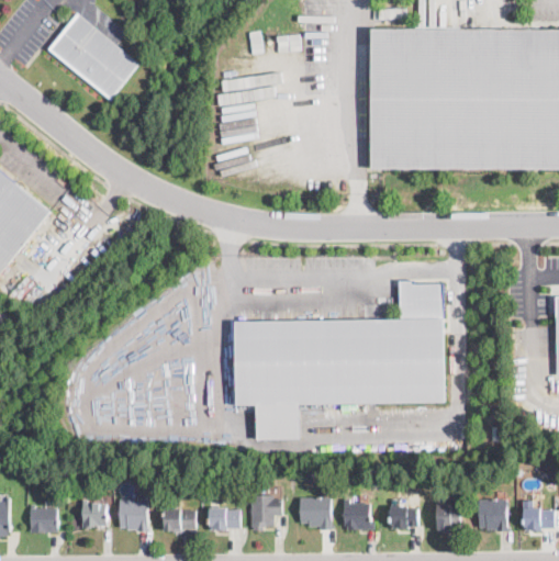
[(137,64),(109,100),(46,51),(60,33),(76,14),(137,64)]
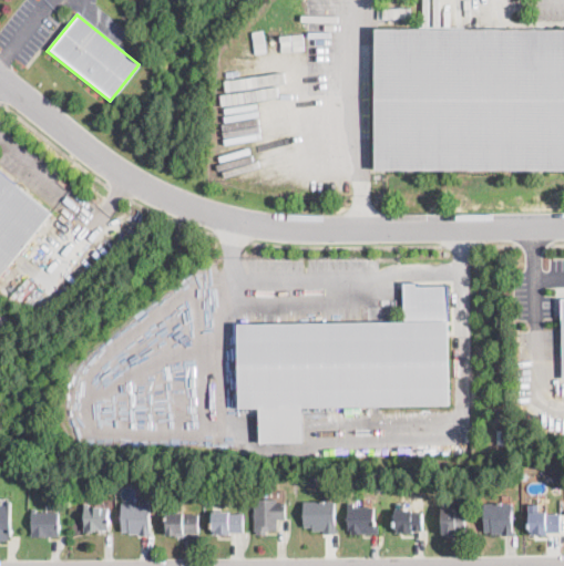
[(563,171),(379,171),(372,171),(373,30),(563,30),(563,171)]
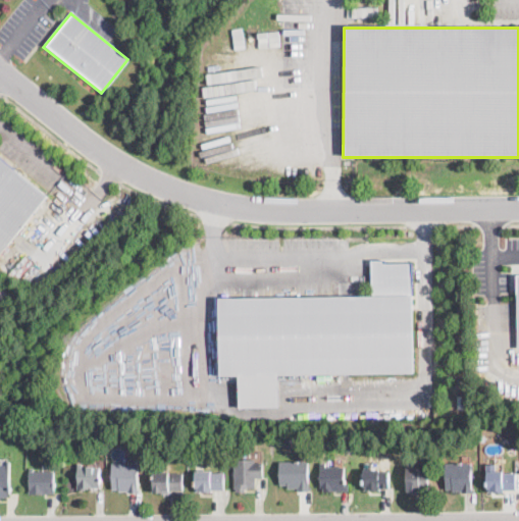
[(0,160),(45,198),(0,251),(0,160)]
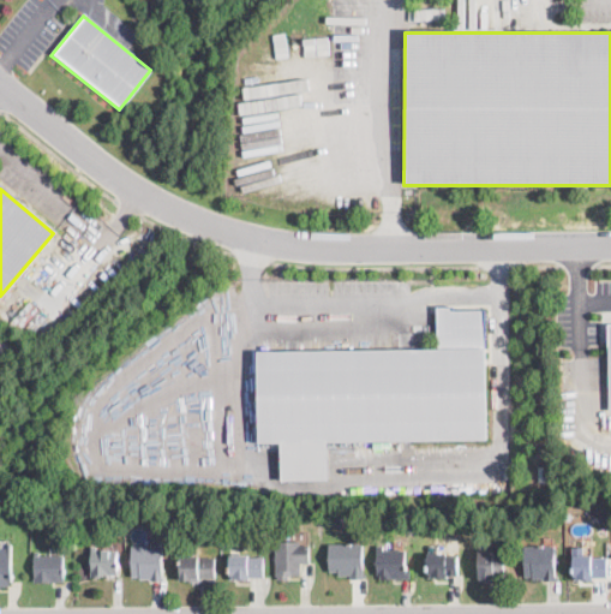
[(450,309),(450,311),(480,311),(483,441),(325,443),(277,445),(256,445),(255,352),(433,350),(433,308),(450,309)]
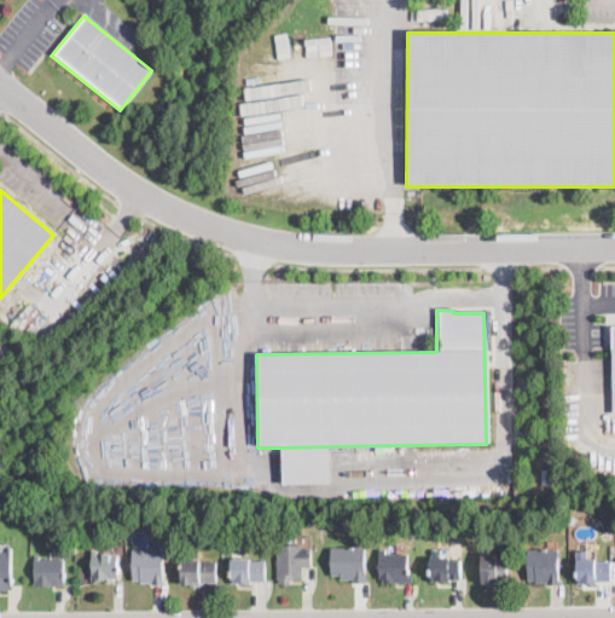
[(328,485),(280,485),(279,448),(328,446),(328,485)]
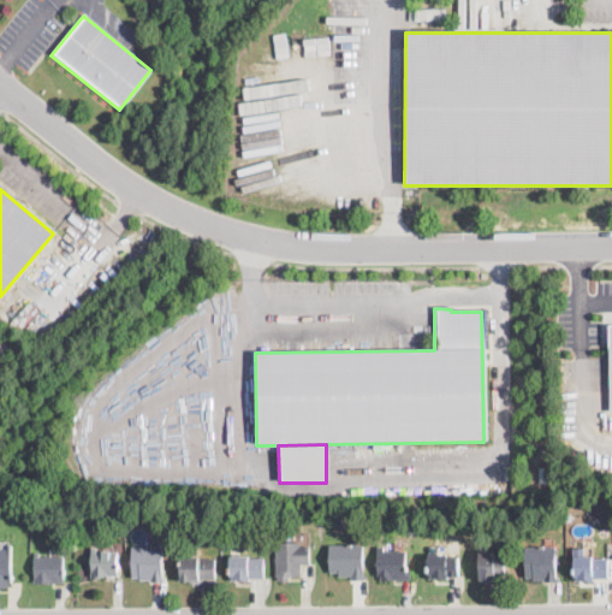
[(297,543),(297,548),(307,547),(308,565),(297,566),(298,575),(286,575),(286,580),(273,580),(273,543),(297,543)]
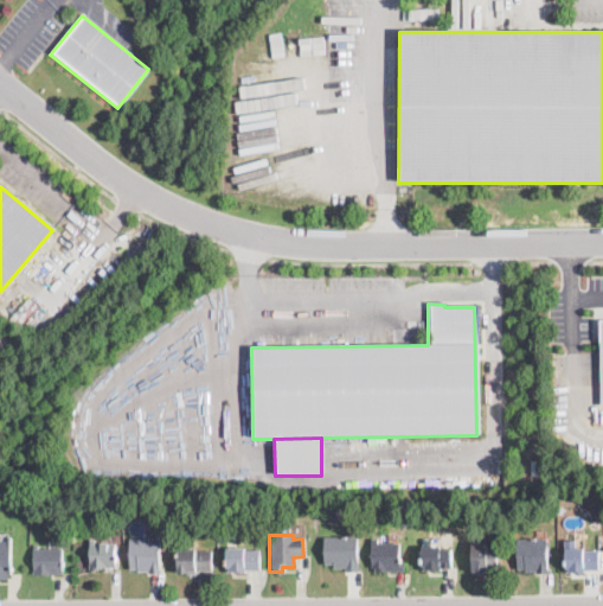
[(374,541),(396,542),(396,560),(402,560),(401,571),(372,569),(372,566),(369,566),(370,536),(374,537),(374,541)]
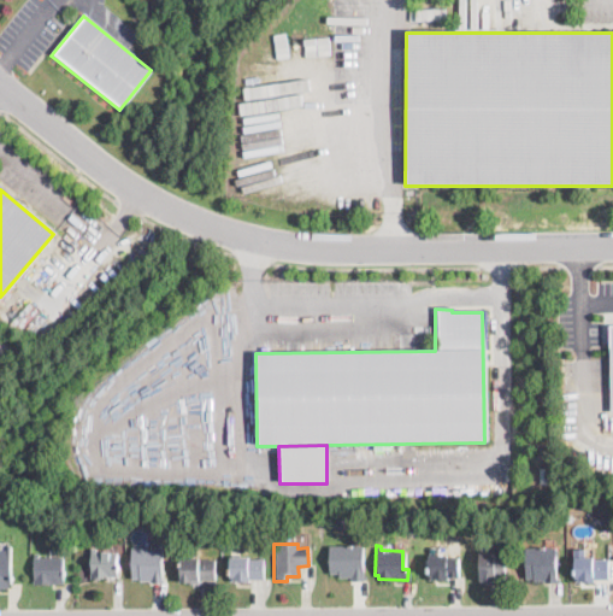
[(349,547),(360,546),(360,580),(348,580),(348,575),(336,575),(336,573),(326,573),(326,547),(349,547)]
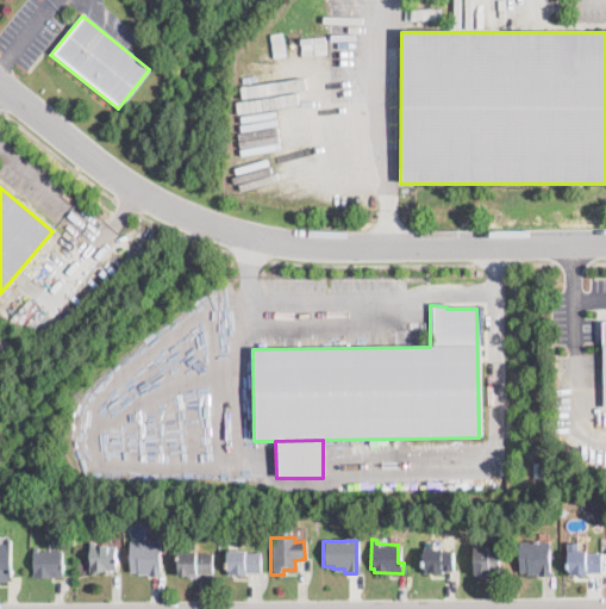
[(93,542),(93,546),(113,546),(113,570),(88,571),(88,544),(93,542)]
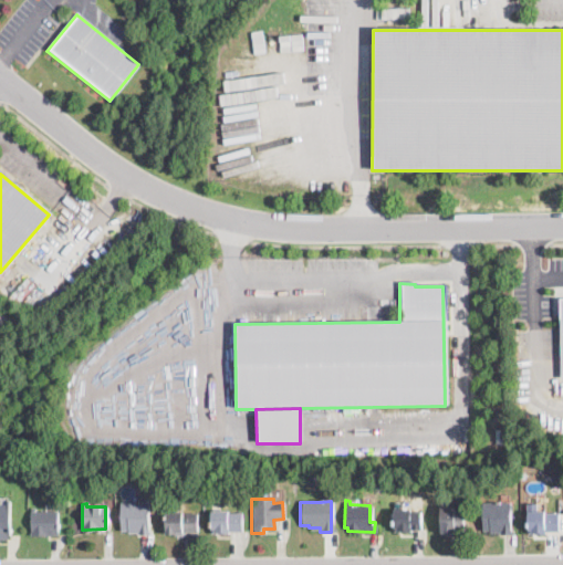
[(147,532),(120,532),(120,503),(147,503),(147,532)]
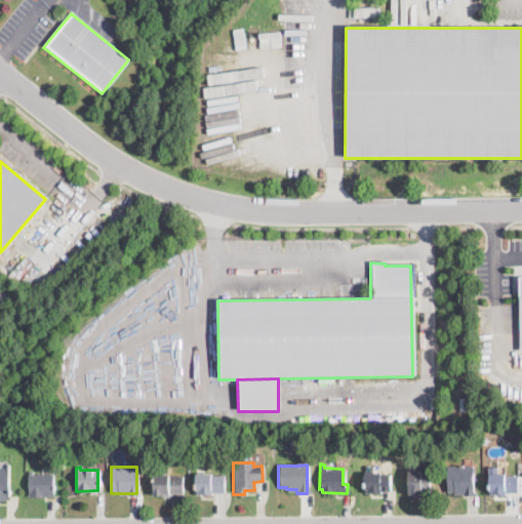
[(471,467),(471,493),(445,493),(445,467),(471,467)]
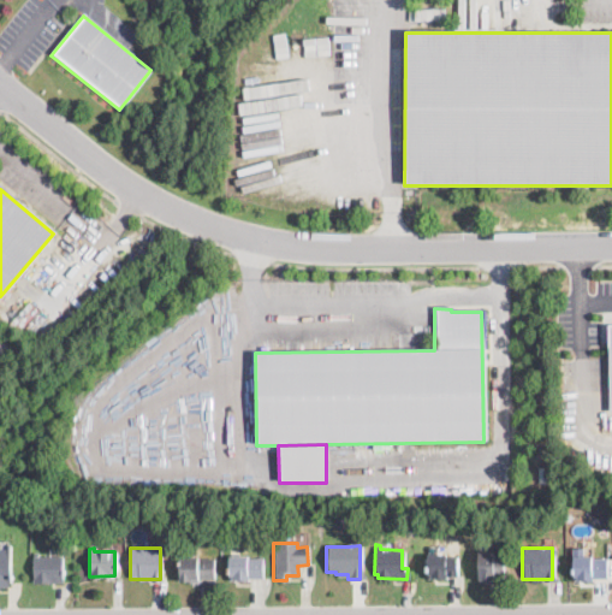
[(606,560),(606,580),(570,580),(570,549),(582,549),(582,559),(606,560)]
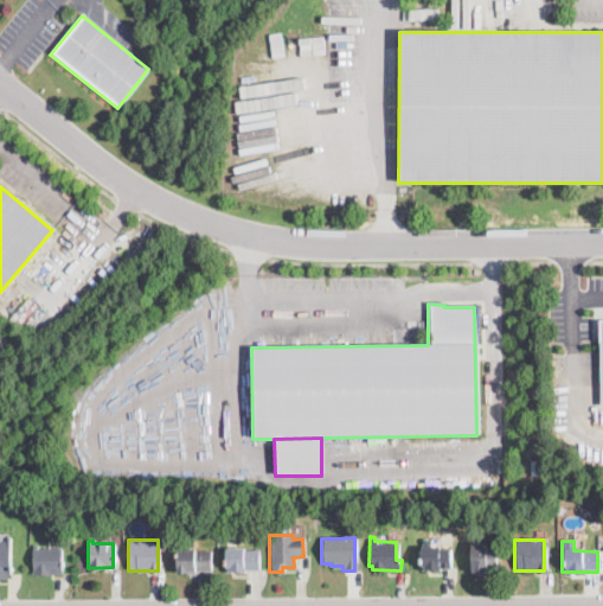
[(494,548),(494,568),(483,568),(483,573),(469,573),(470,542),(485,542),(483,547),(494,548)]
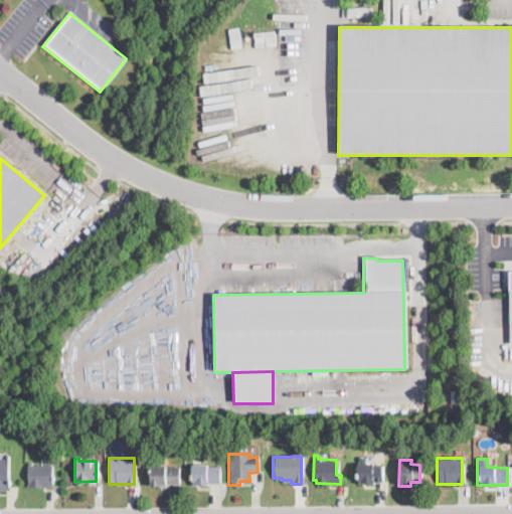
[(51,465),(51,487),(25,487),(26,461),(30,461),(30,464),(51,465)]
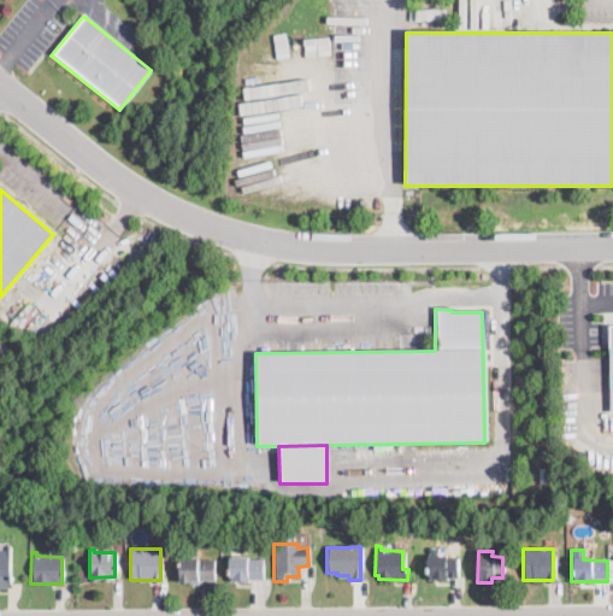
[(246,556),(246,559),(261,558),(261,579),(228,580),(227,556),(246,556)]
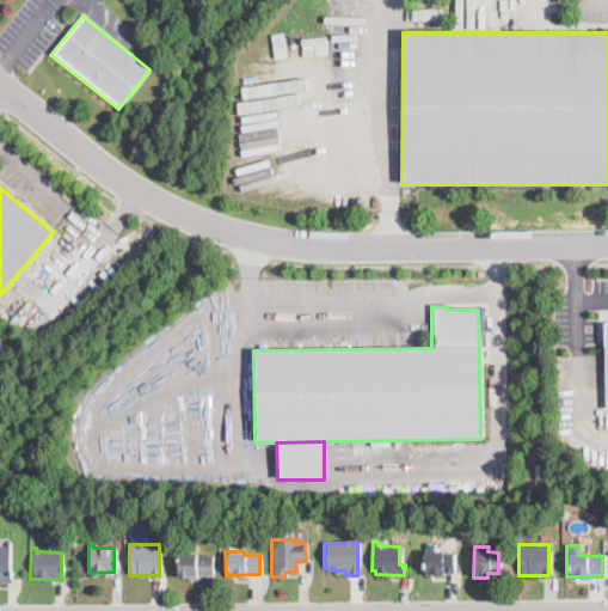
[(441,551),(441,554),(452,554),(452,575),(422,575),(422,551),(441,551)]
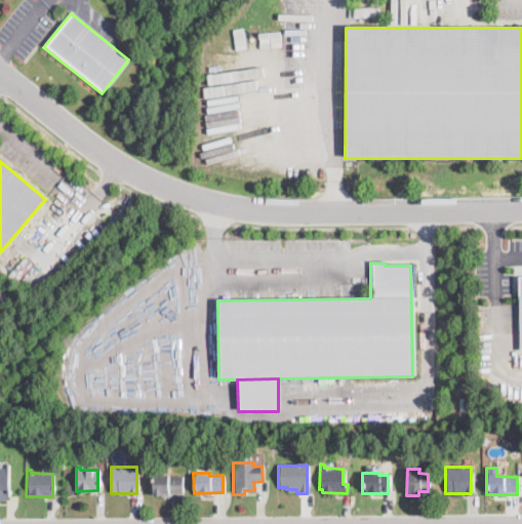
[(181,475),(181,492),(168,492),(168,495),(152,495),(152,475),(181,475)]
